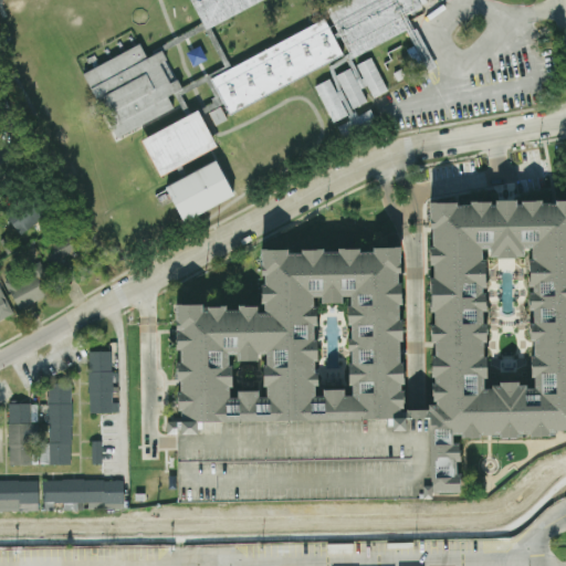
[(418,0),(421,7),(408,16),(413,27),(354,59),(349,52),(229,117),(224,106),(202,116),(218,147),(160,178),(142,140),(217,101),(207,83),(170,102),(175,111),(118,139),(84,74),(139,44),(146,56),(163,50),(182,88),(230,64),(232,67),(329,17),(327,9),(343,0),(262,0),(206,30),(190,0),(418,0)]
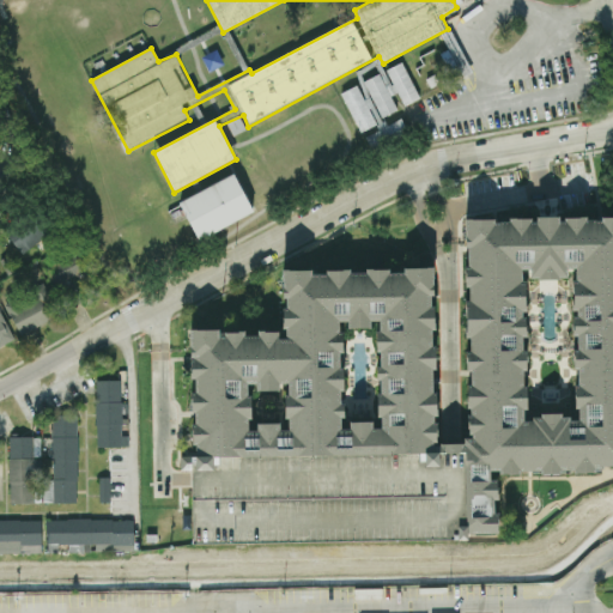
[(387,71),(405,107),(420,99),(402,64),(387,71)]
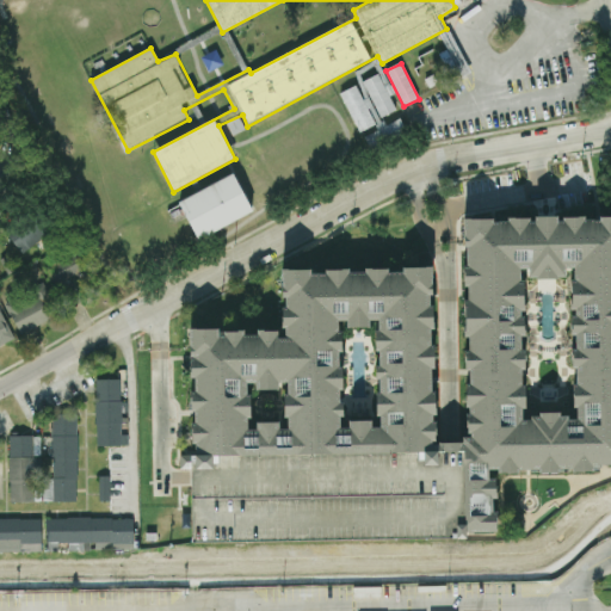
[(393,94),(384,73),(364,81),(378,118),(396,111),(390,96),(393,94)]
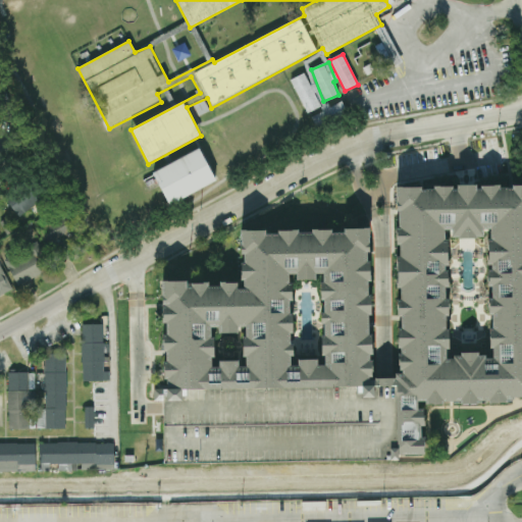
[(310,116),(318,131),(349,114),(341,100),(310,116)]
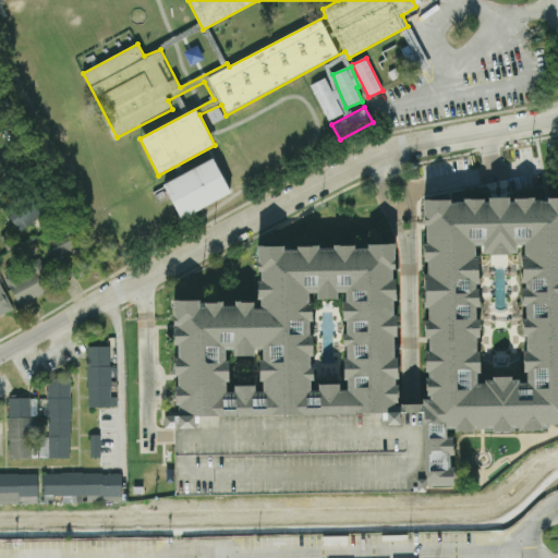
[(231,195),(215,159),(162,183),(179,219),(231,195)]
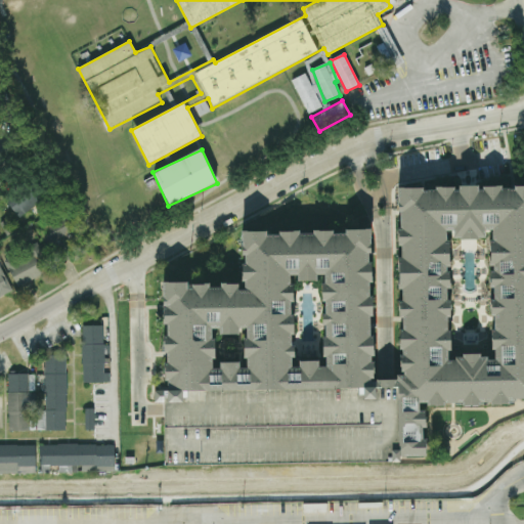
[(6,201),(16,218),(41,204),(31,186),(6,201)]
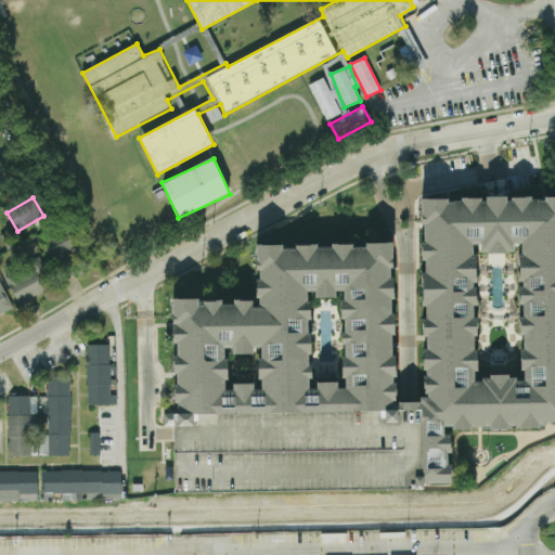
[(554,425),(524,427),(453,428),(453,488),(424,488),(424,412),(423,202),(554,199),(554,425)]
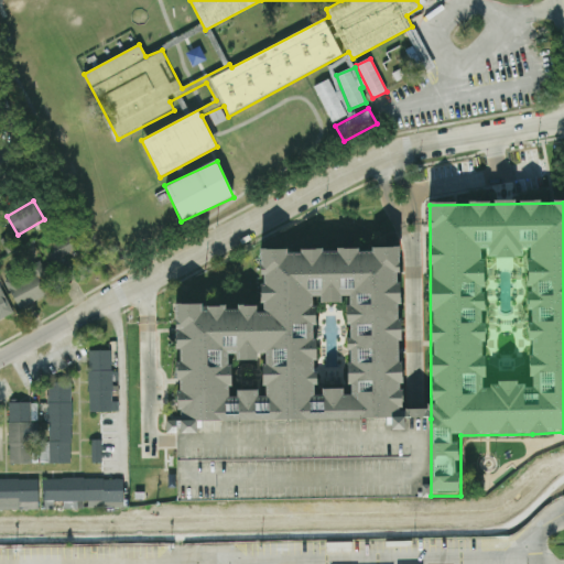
[(77,232),(44,247),(61,285),(76,279),(68,259),(85,251),(77,232)]
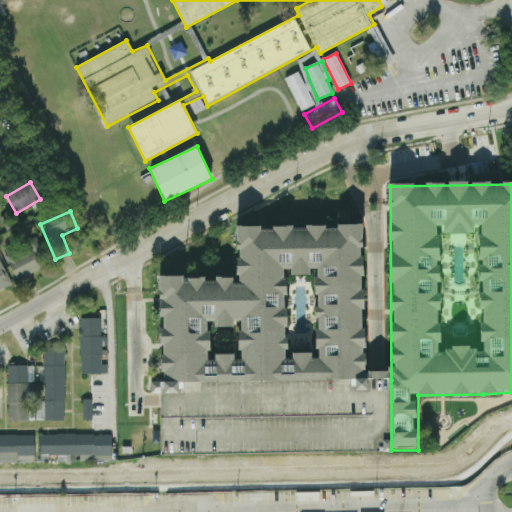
[(161,280),(240,280),(239,228),(365,226),(367,380),(321,381),(242,383),(161,384),(161,280)]
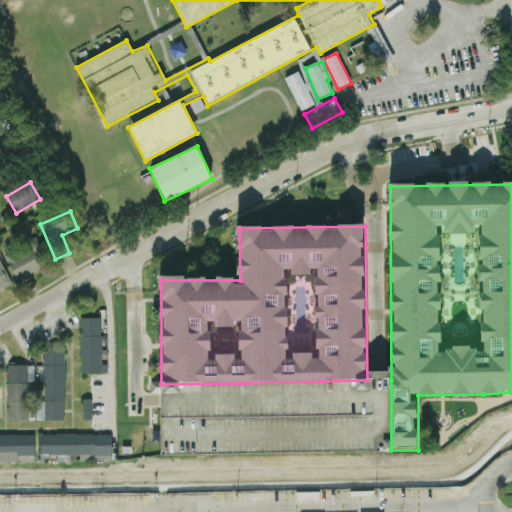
[(4,255),(17,281),(50,264),(37,238),(4,255)]
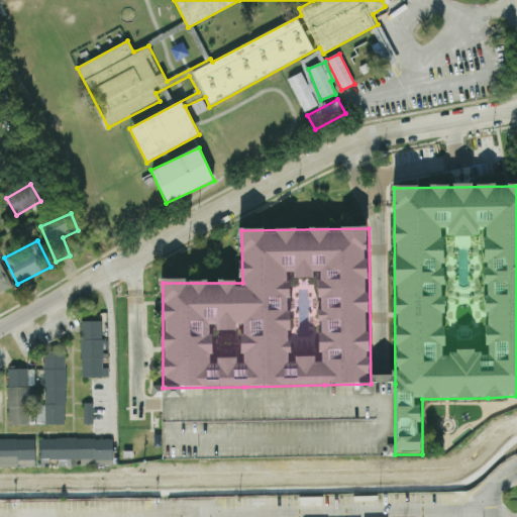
[(0,292),(12,287),(0,262),(0,292)]
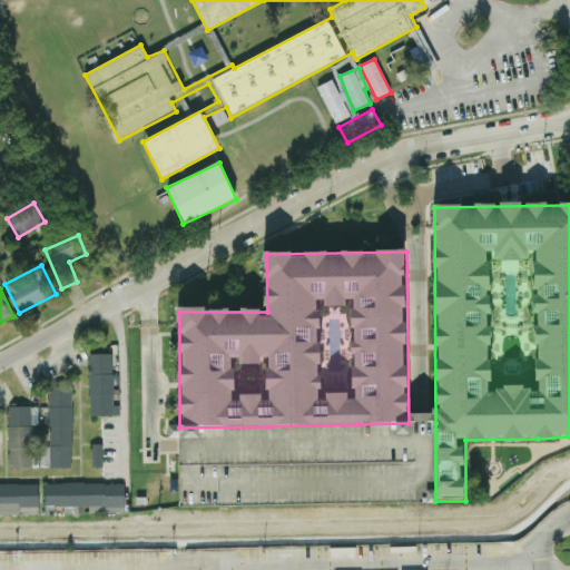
[(89,416),(115,416),(115,353),(89,353),(89,416)]
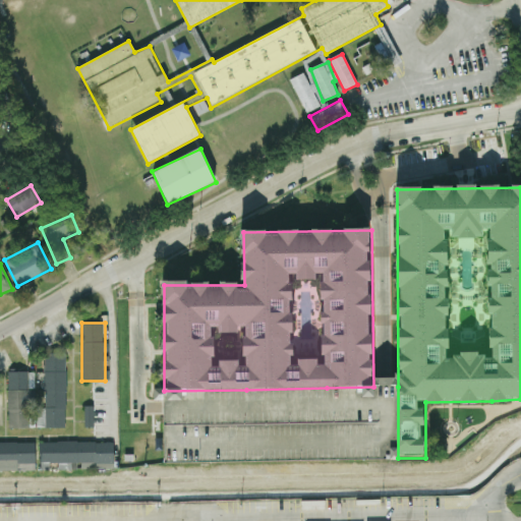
[(66,428),(66,353),(45,353),(45,409),(37,409),(37,390),(35,390),(35,372),(8,372),(8,428),(66,428)]
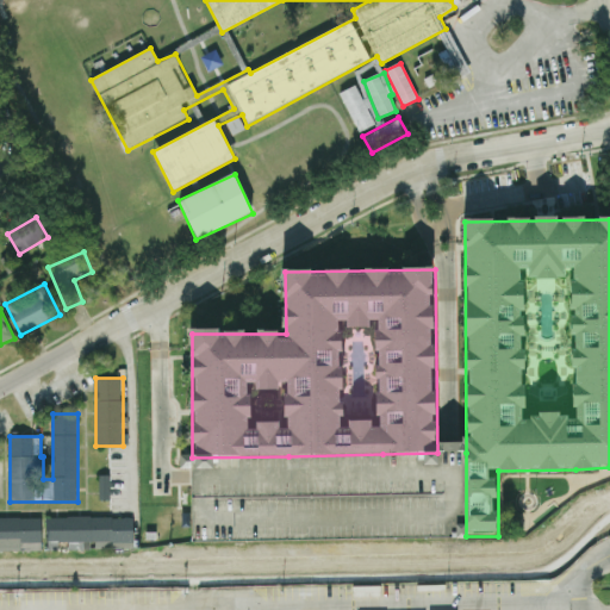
[(192,458),(288,456),(383,454),(437,453),(466,453),(466,536),(466,540),(193,541),(192,458)]
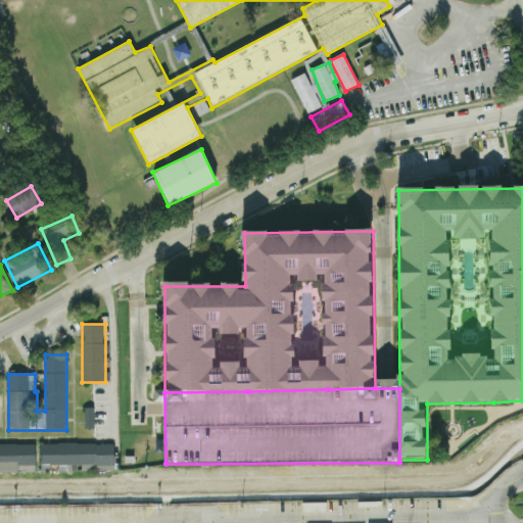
[(94,429),(94,409),(85,408),(85,429),(94,429)]
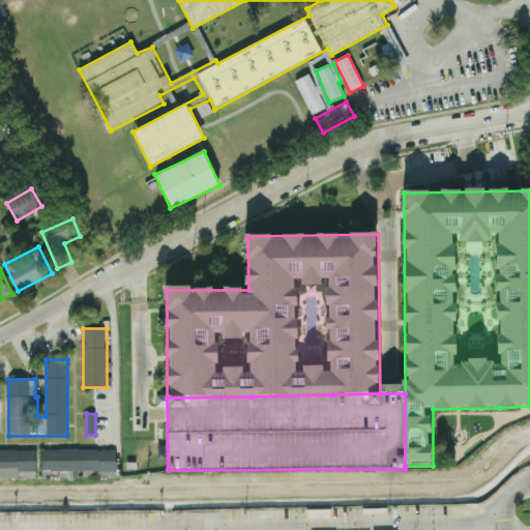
[(115,449),(39,449),(39,477),(115,478),(115,449)]
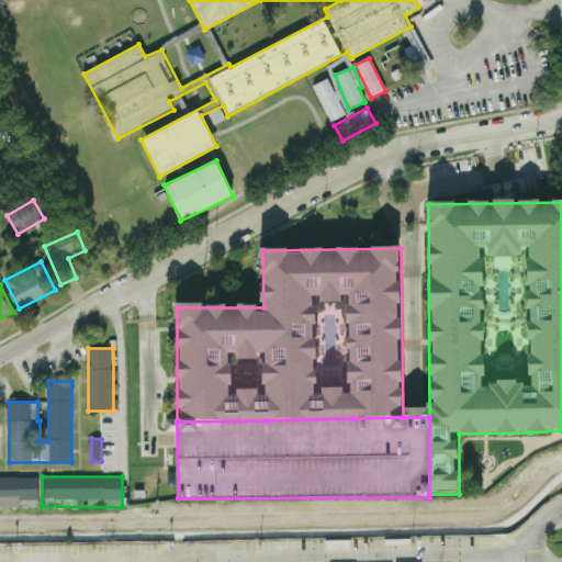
[(0,478),(0,507),(38,508),(38,478),(0,478)]
